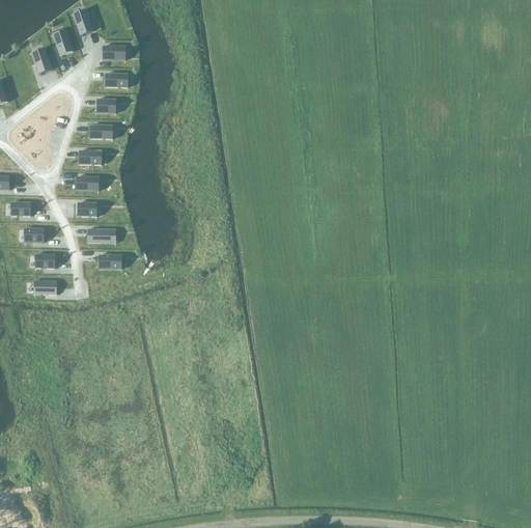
[(73,12),(80,34),(93,30),(85,8),(85,10),(74,15),(74,12),(73,12)]
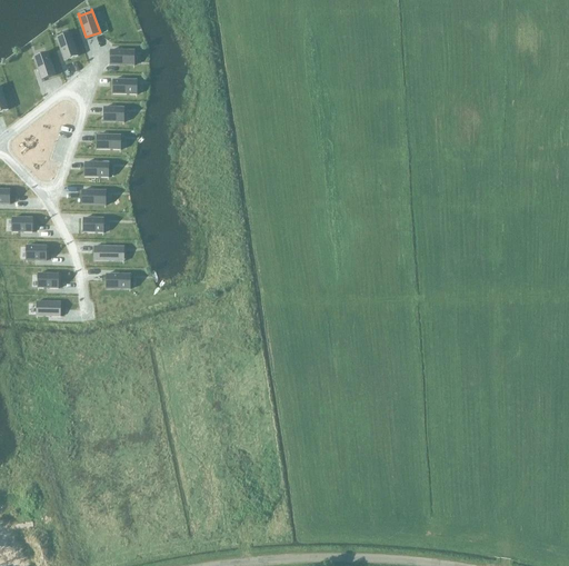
[(78,53),(70,33),(57,37),(65,58),(78,53)]
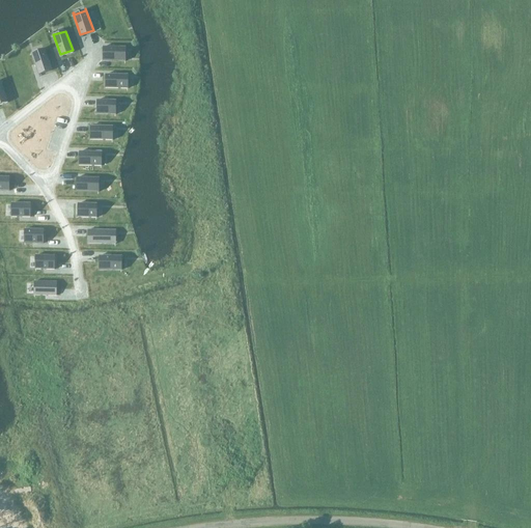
[(103,45),(102,59),(126,59),(126,58),(123,58),(123,47),(126,47),(126,46),(103,45)]
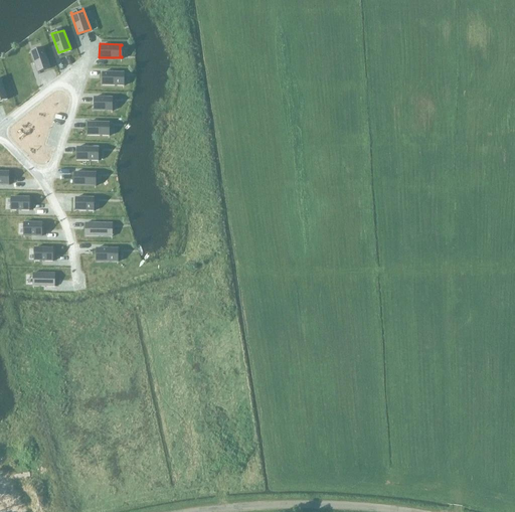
[(49,65),(42,46),(30,50),(37,69),(49,65)]
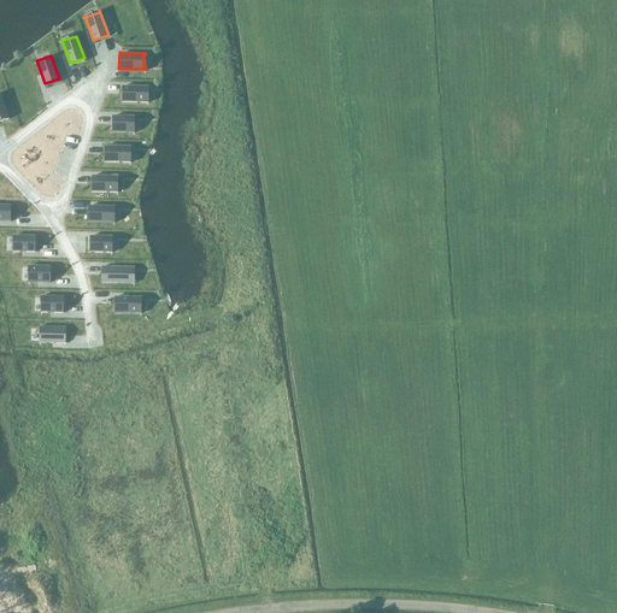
[(146,86),(123,84),(123,99),(146,100),(146,86)]
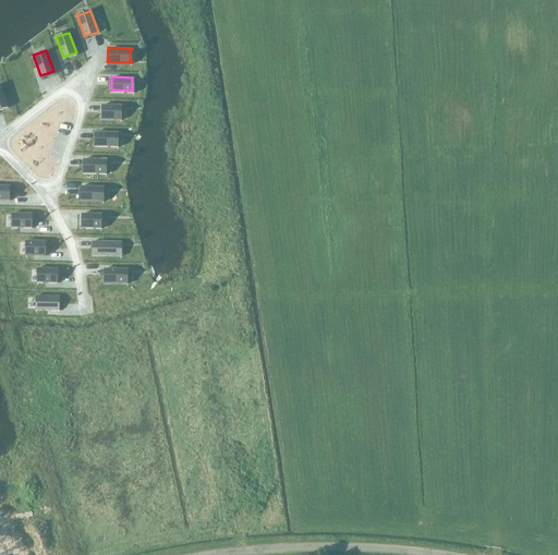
[(123,118),(123,105),(101,104),(101,118),(123,118)]
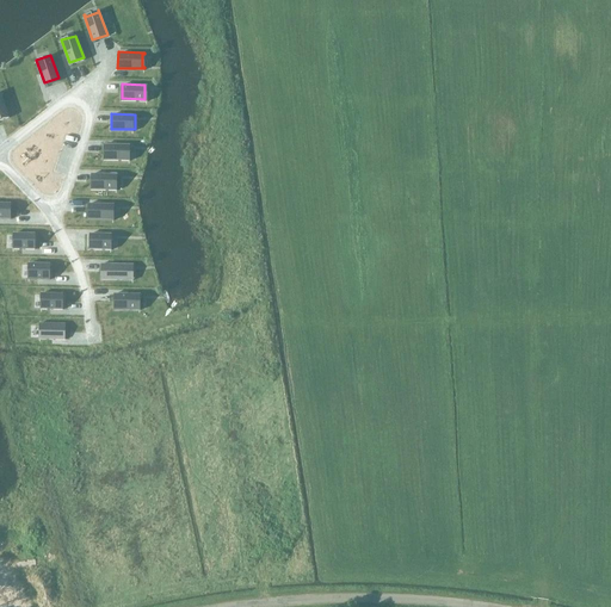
[(127,158),(127,143),(104,143),(104,158),(127,158)]
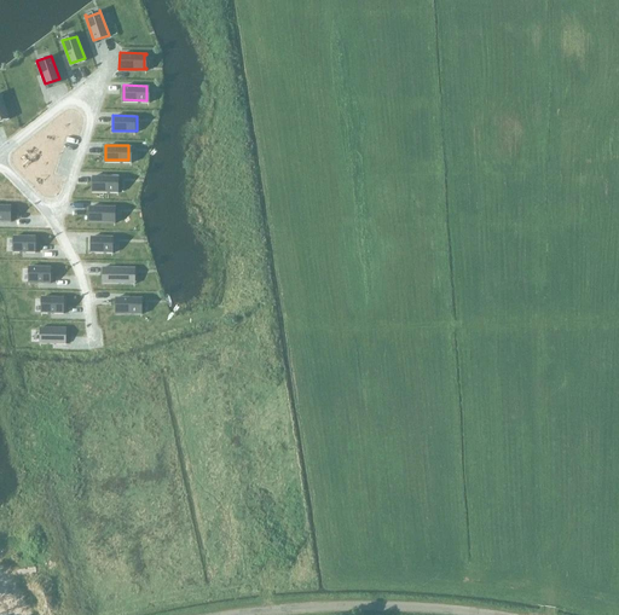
[(92,174),(91,190),(117,191),(117,190),(115,190),(116,177),(119,177),(119,175),(92,174)]
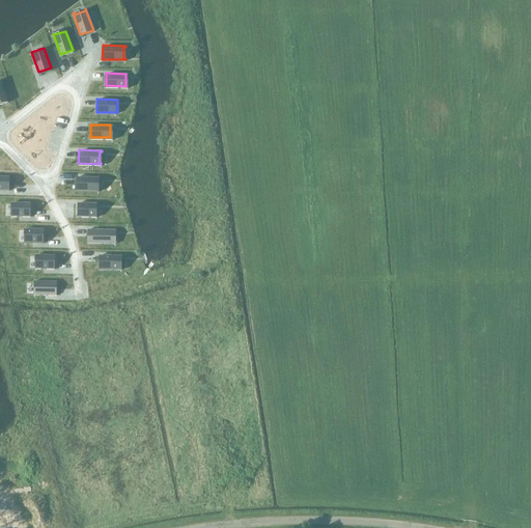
[(9,175),(0,174),(0,188),(8,189),(9,175)]
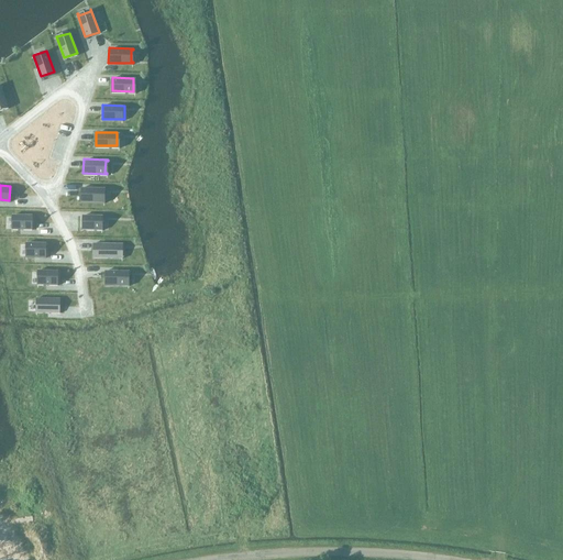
[(80,186),(80,201),(105,201),(105,200),(102,200),(102,188),(105,188),(105,187),(80,186)]
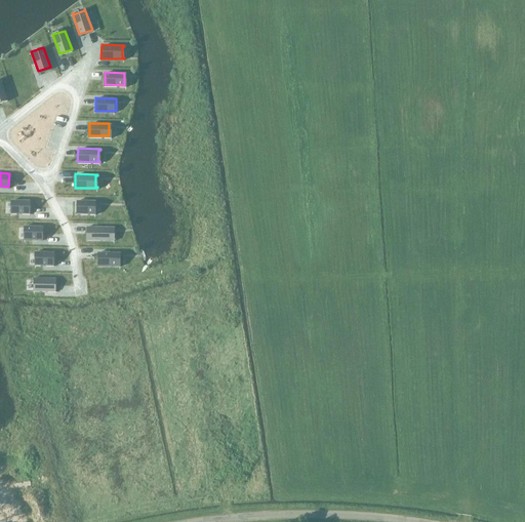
[(30,199),(10,199),(10,200),(12,200),(12,211),(10,211),(10,212),(30,212),(30,199)]
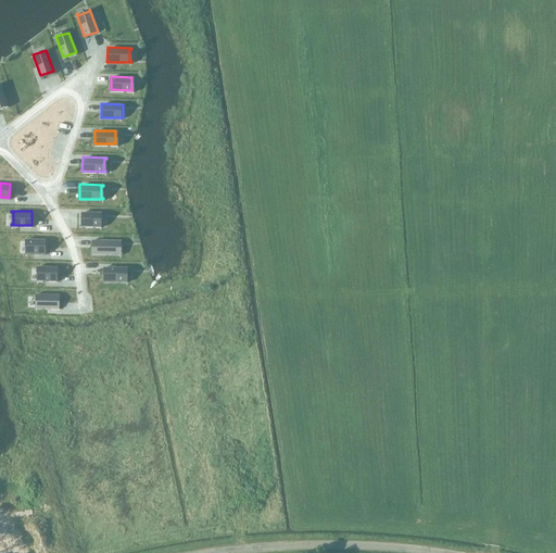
[(104,225),(104,212),(81,212),(80,225),(104,225)]
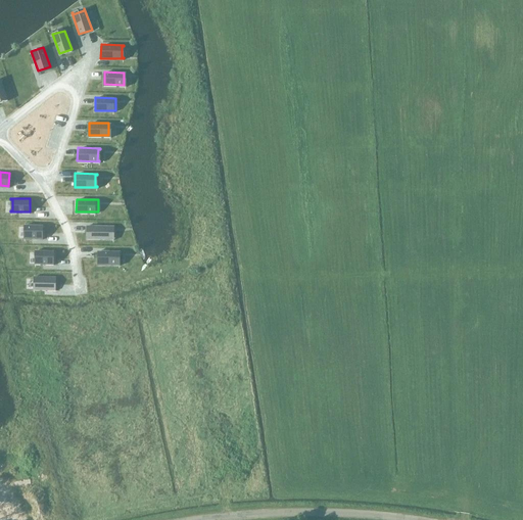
[(43,225),(24,224),(24,225),(26,225),(26,237),(24,237),(43,238),(43,225)]
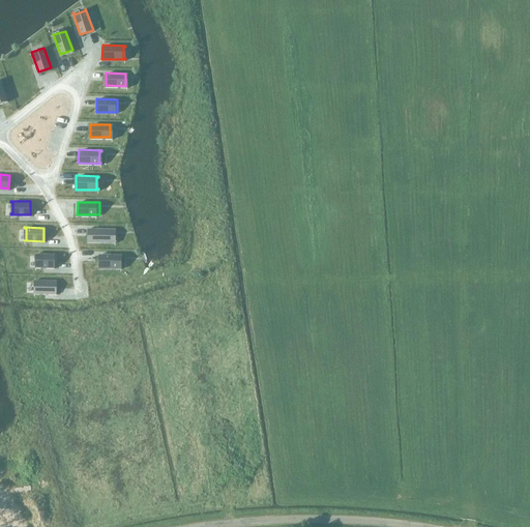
[(87,228),(87,241),(110,241),(110,228),(87,228)]
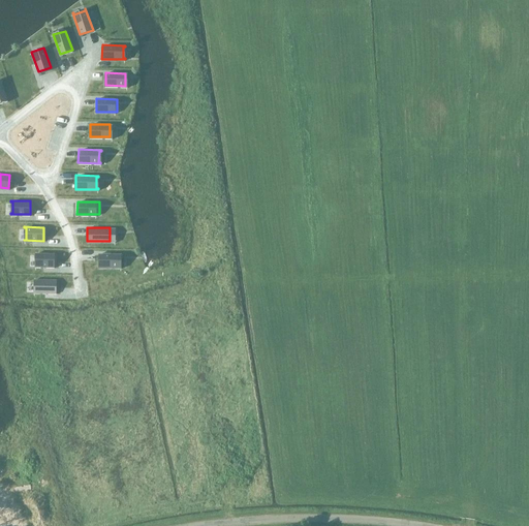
[(54,253),(35,252),(35,253),(36,253),(36,266),(34,266),(54,267),(54,253)]
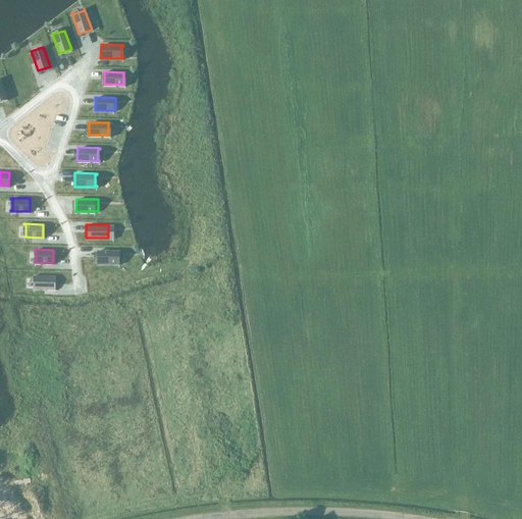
[(97,250),(97,263),(119,264),(119,263),(117,263),(117,251),(119,251),(119,250),(97,250)]
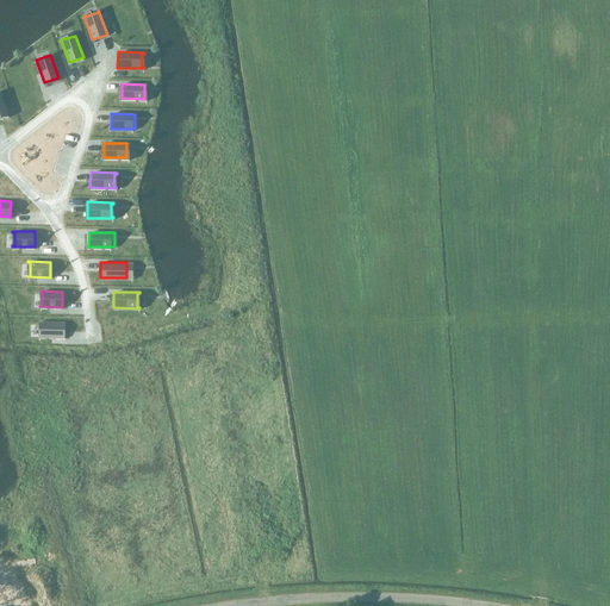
[(64,322),(38,320),(38,336),(64,337),(64,322)]
